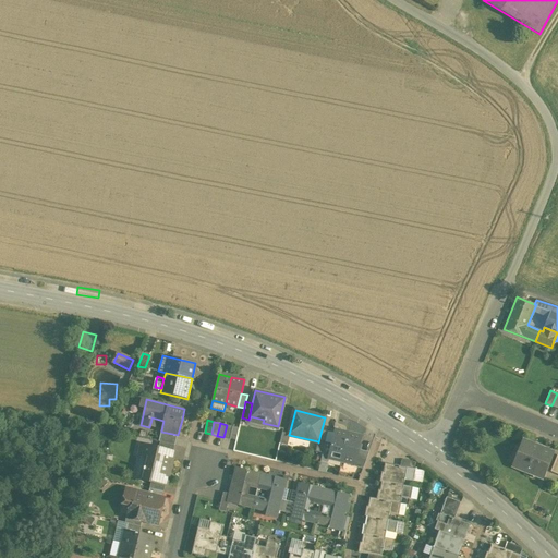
[(227,425),(223,437),(230,438),(233,426),(227,425)]
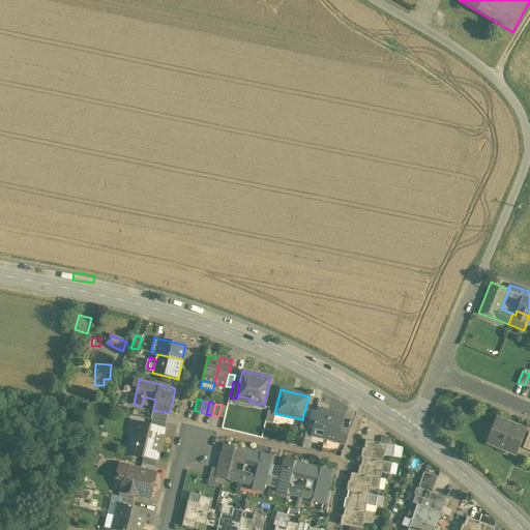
[(227,407),(222,405),(218,416),(225,418),(227,407)]
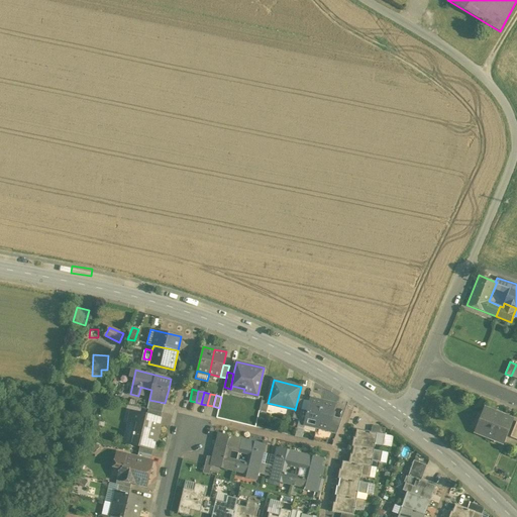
[(304,400),(298,398),(295,410),(295,409),(293,418),(299,420),(302,409),(304,400)]
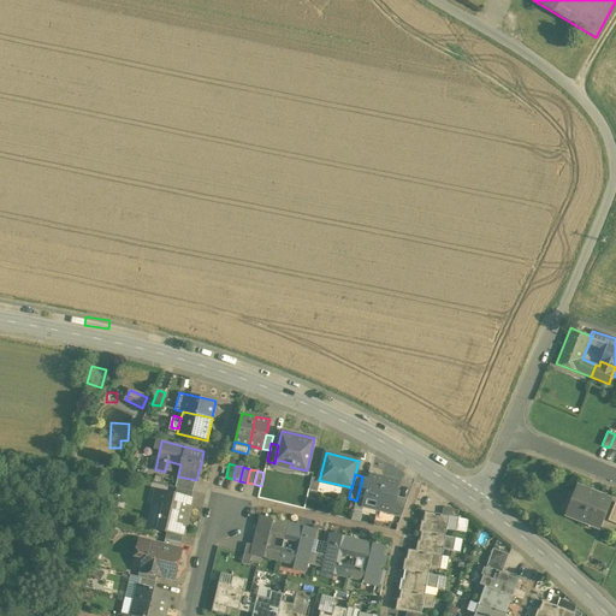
[(385,479),(369,475),(369,478),(367,490),(363,503),(363,505),(378,509),(385,479)]
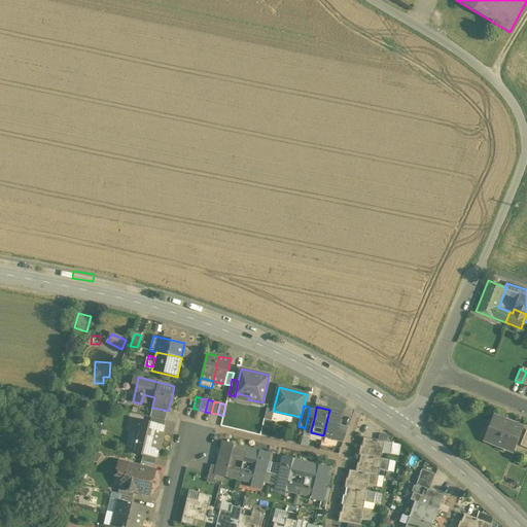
[(168,411),(152,408),(150,417),(151,417),(165,420),(168,411)]
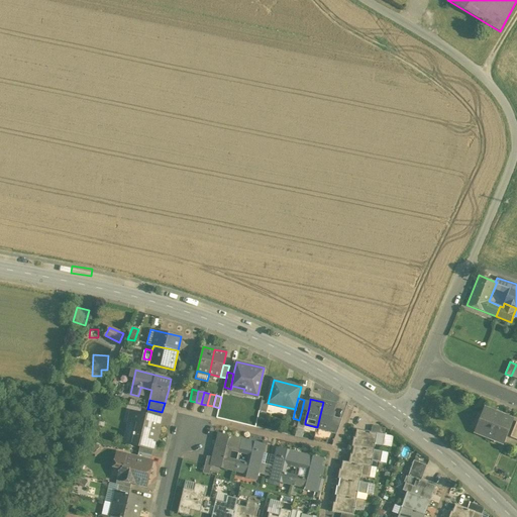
[(310,401),(304,400),(302,409),(308,411),(310,401)]
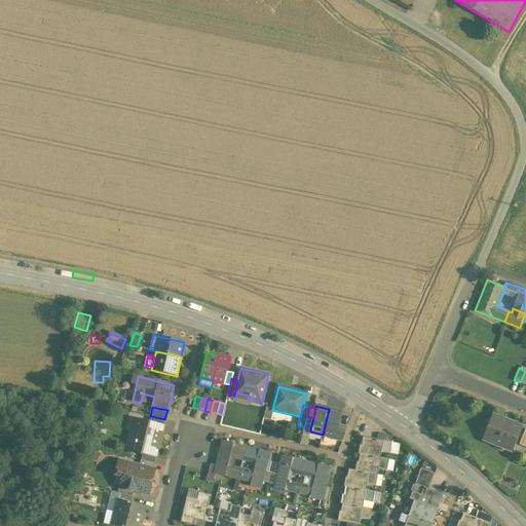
[(269,421),(272,410),(266,409),(264,420),(269,421)]
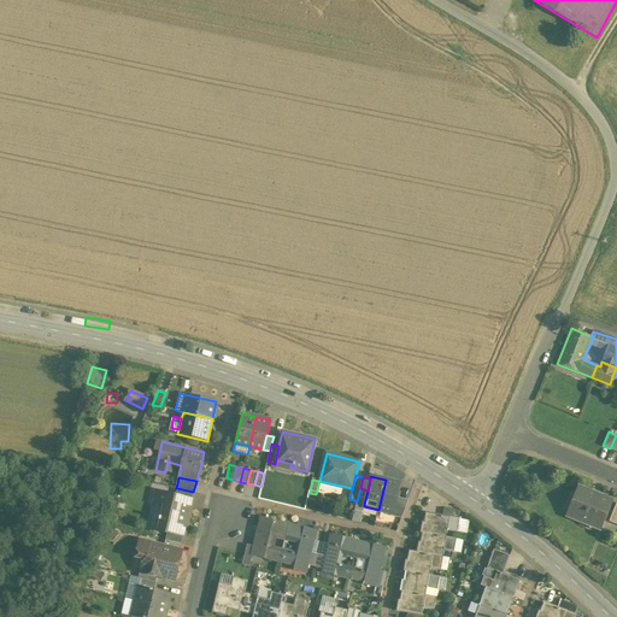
[(400,483),(386,480),(378,510),(393,513),(398,497),(400,483)]
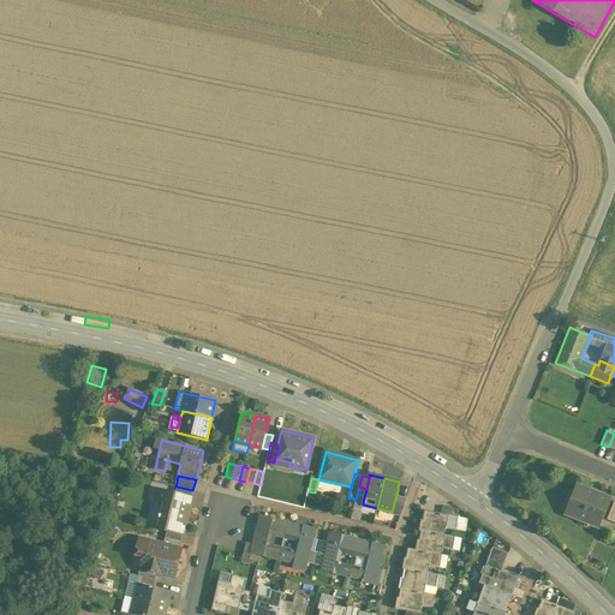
[(192,490),(177,487),(175,494),(191,497),(192,490)]
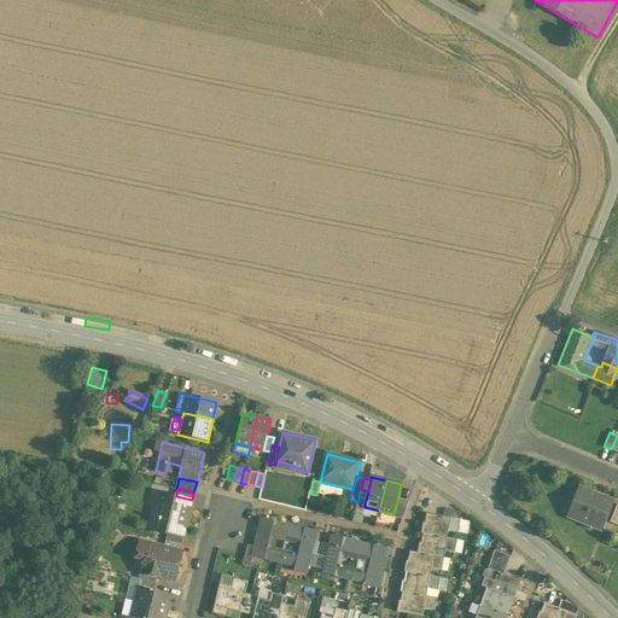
[(357,502),(357,503),(365,505),(368,491),(361,489),(357,502)]
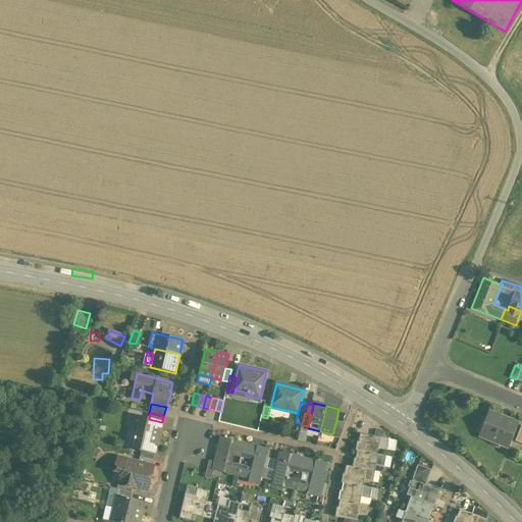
[(517,423),(494,414),(492,421),(493,421),(492,423),(489,422),(483,437),(507,447),(517,423)]
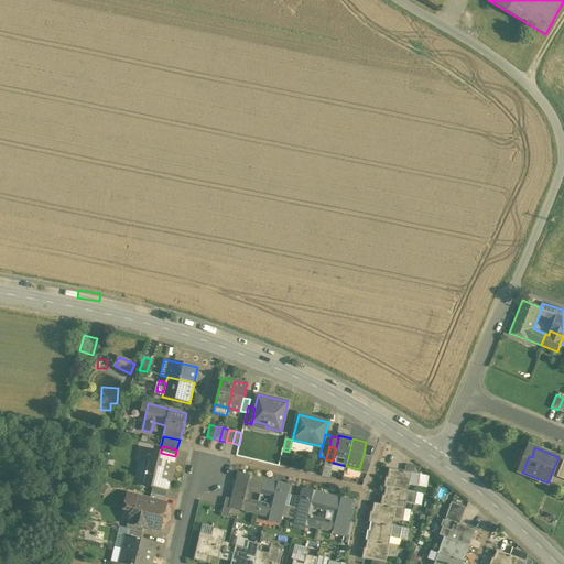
[(161,453),(144,448),(141,459),(148,461),(142,484),(136,483),(136,484),(153,487),(167,490),(176,456),(161,453)]
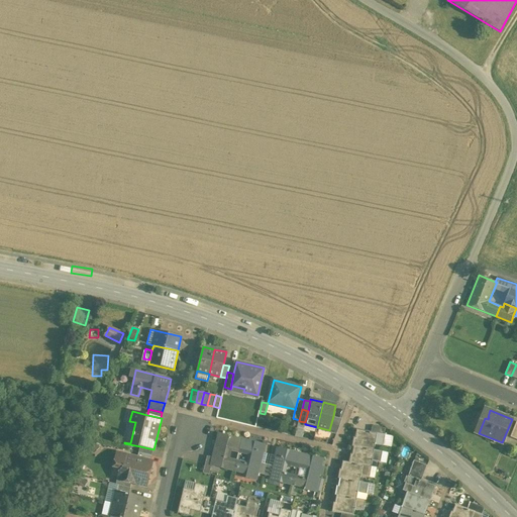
[(342,419),(333,416),(329,430),(328,432),(336,434),(342,419)]
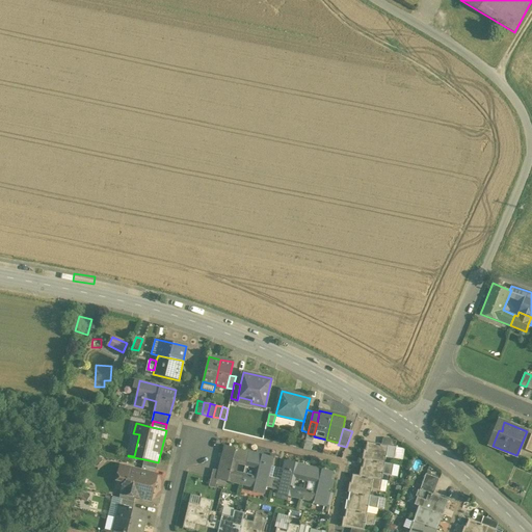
[(396,441),(382,439),(381,445),(395,447),(396,441)]
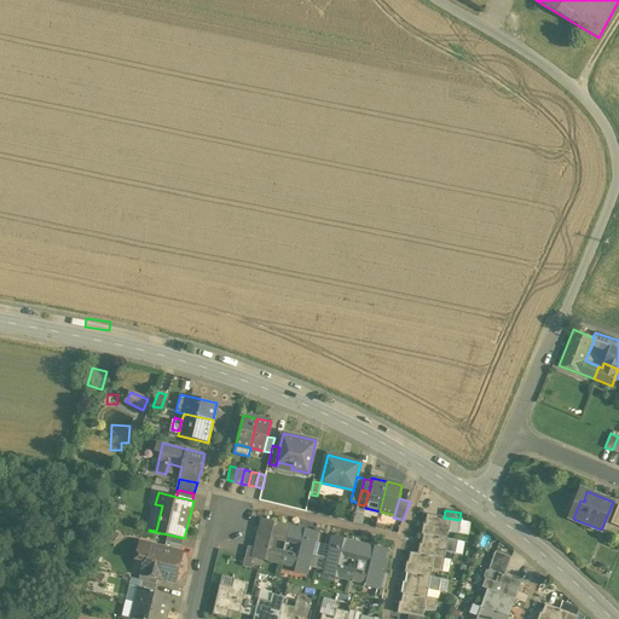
[(444,518),(427,514),(426,524),(423,524),(422,534),(423,534),(447,539),(449,531),(458,533),(461,520),(444,518)]
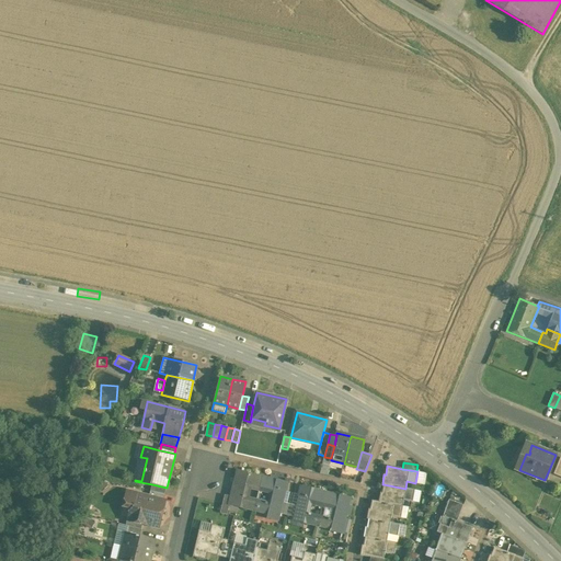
[(231,496),(229,505),(230,505),(254,511),(256,501),(248,499),(250,489),(260,491),(263,477),(238,470),(231,496)]
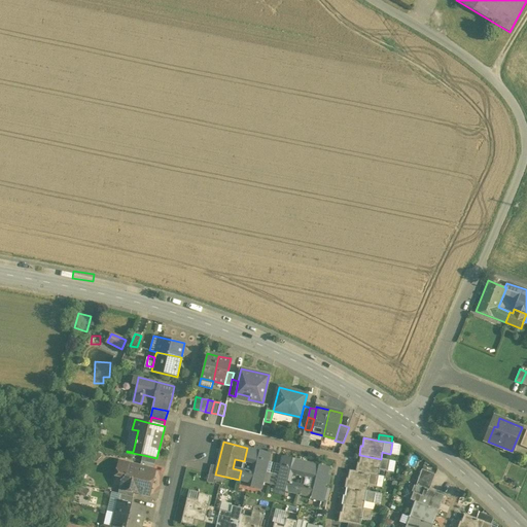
[(270,453),(247,448),(244,461),(253,463),(251,471),(249,470),(249,472),(241,470),(239,480),(261,485),(270,453)]
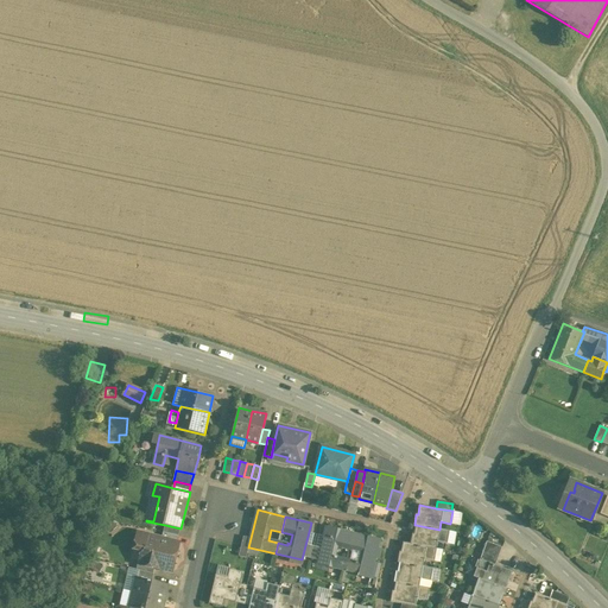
[(181,529),(165,525),(164,532),(178,536),(181,529)]
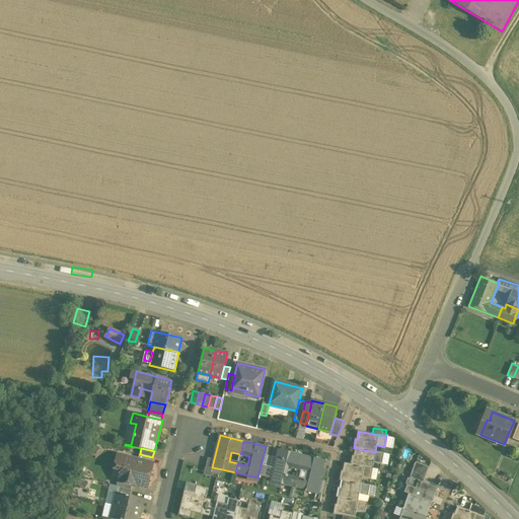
[(375,452),(355,448),(354,456),(352,455),(351,464),(372,468),(373,462),(381,463),(383,453),(375,452)]
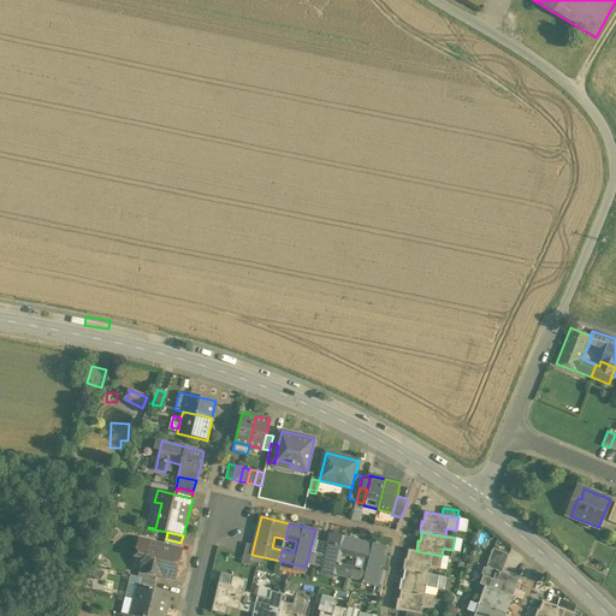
[(357,540),(330,534),(321,572),(349,578),(351,568),(341,566),(342,564),(339,563),(342,554),(354,556),(357,540)]
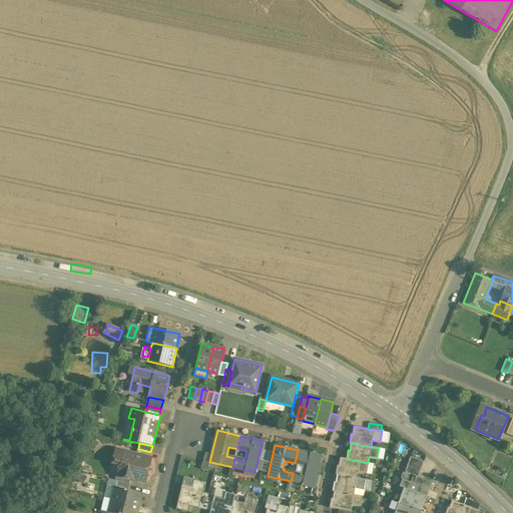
[(138,449),(137,449),(136,455),(149,458),(150,452),(138,449)]
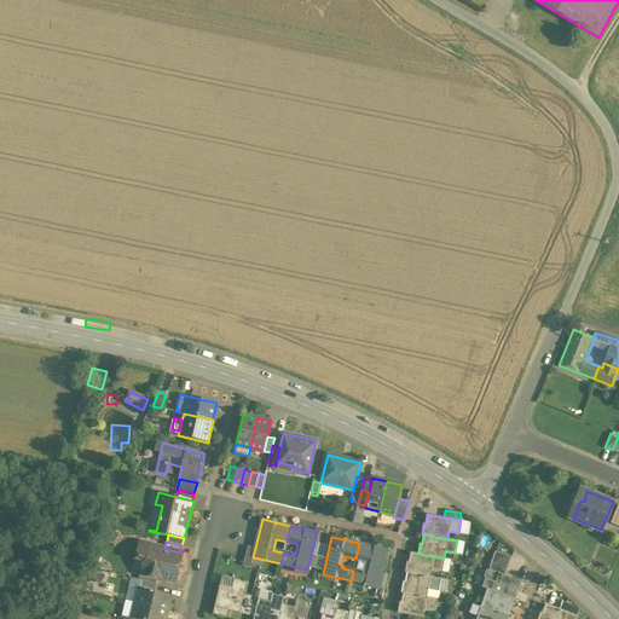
[(165,549),(140,543),(137,559),(146,561),(144,573),(158,577),(174,580),(181,553),(165,549)]
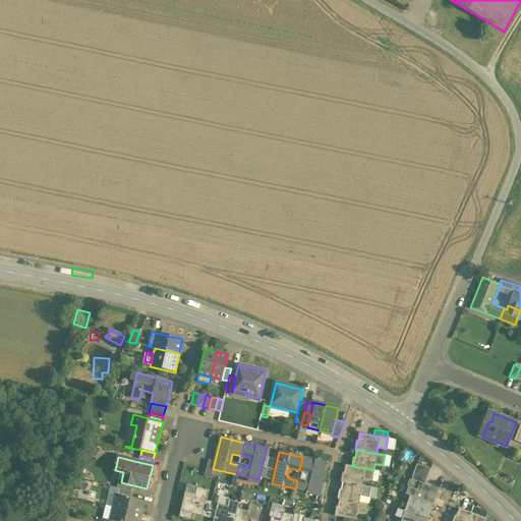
[(326,462),(302,457),(299,470),(302,471),(300,481),(297,480),(295,488),(307,491),(319,494),(322,482),(326,462)]
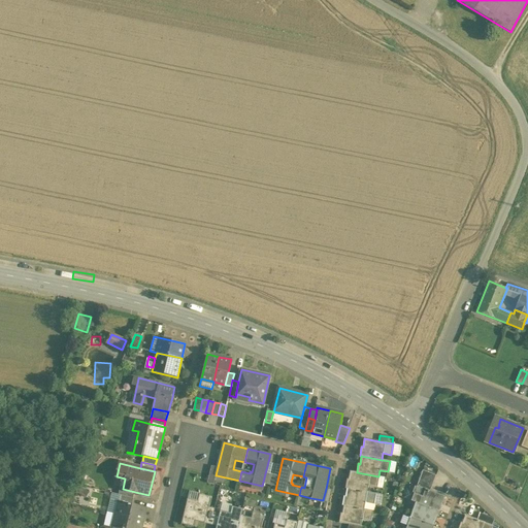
[(218,467),(211,466),(207,483),(213,485),(217,475),(216,475),(218,467)]
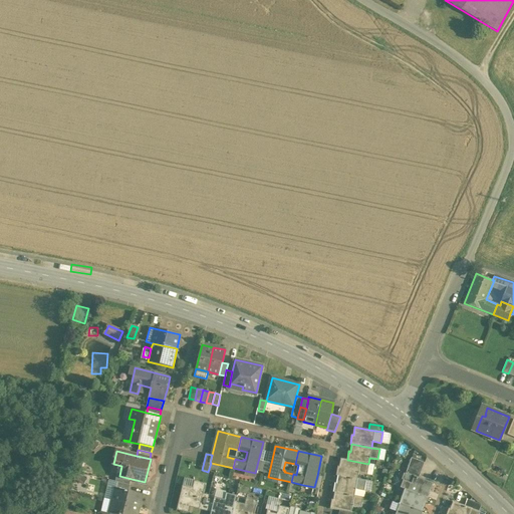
[(425,463),(412,458),(406,473),(419,478),(425,463)]
